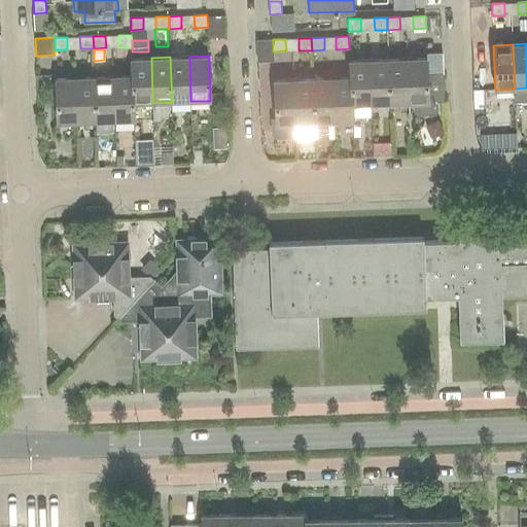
[(190,101),(189,57),(170,57),(172,102),(190,101)]
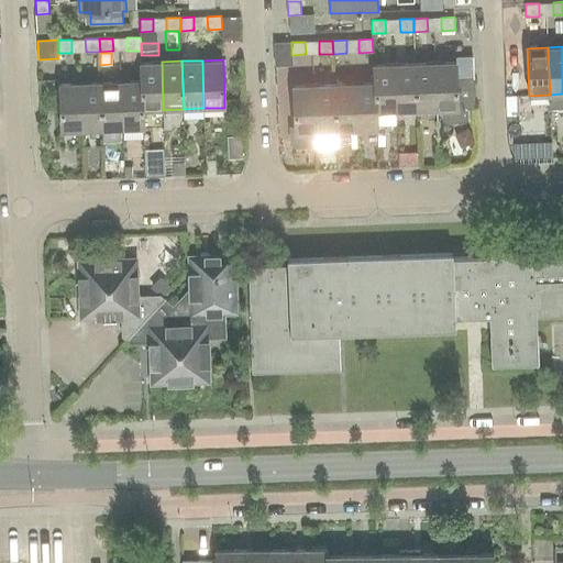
[(457,79),(456,61),(435,62),(437,110),(443,110),(444,120),(448,122),(465,121),(467,119),(467,109),(474,109),(473,78),(457,79)]
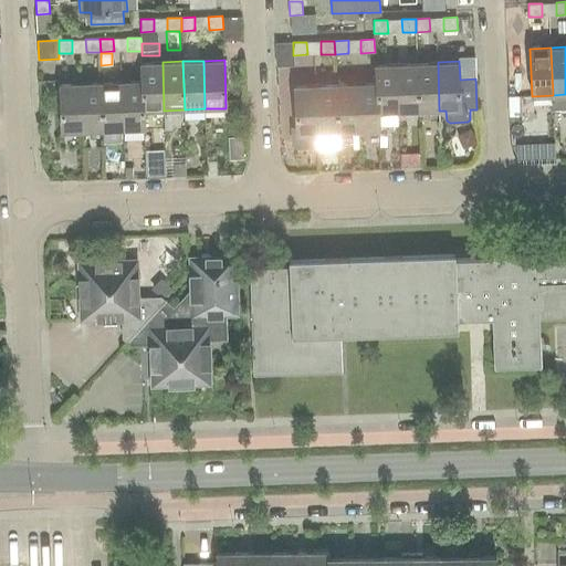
[(164,111),(163,62),(142,63),(142,81),(143,81),(144,111),(164,111)]
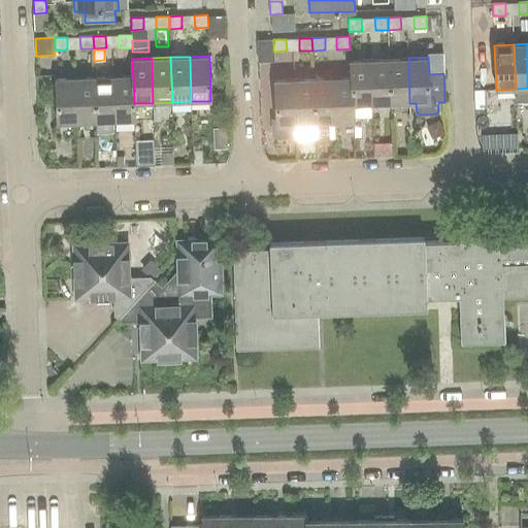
[(409,103),(408,58),(389,59),(391,104),(409,103)]
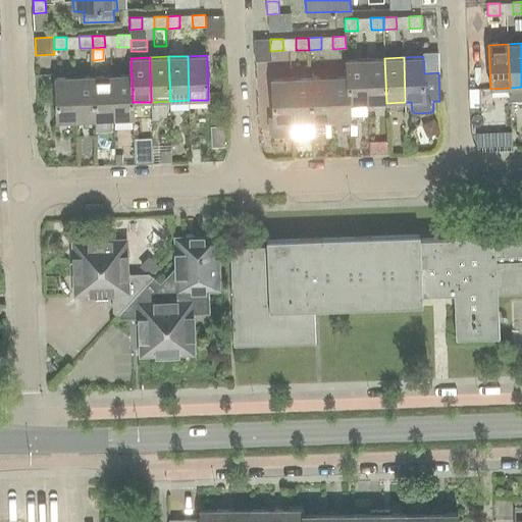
[(386,103),(384,58),(366,59),(368,103),(386,103)]
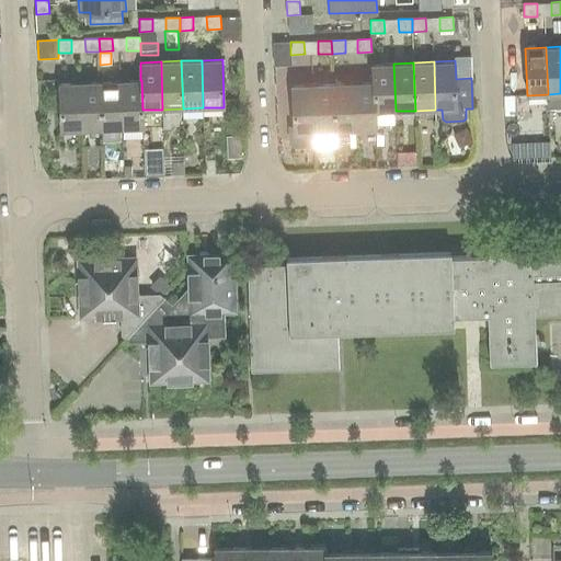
[(396,111),(393,64),(373,64),(373,82),(374,82),(375,112),(376,112),(396,111)]
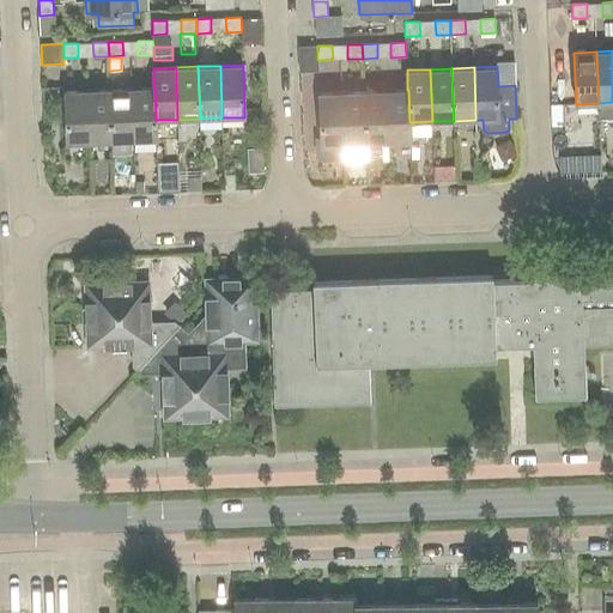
[(155,87),(153,87),(132,89),(134,140),(157,139),(156,120),(155,87)]
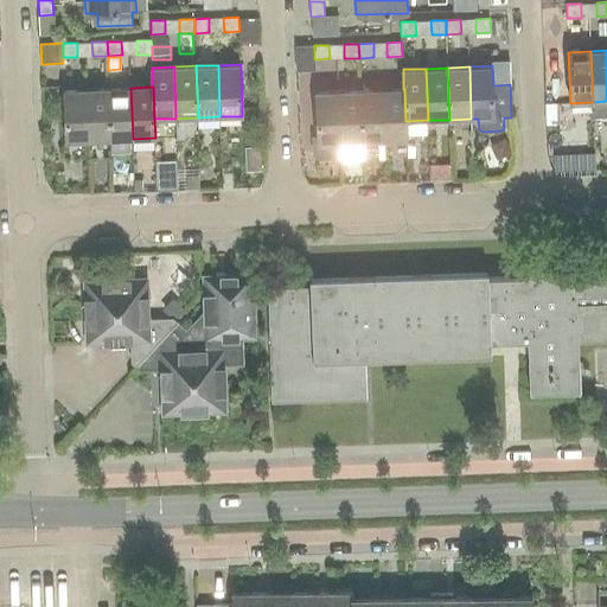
[(110,140),(109,88),(87,89),(89,141),(110,140)]
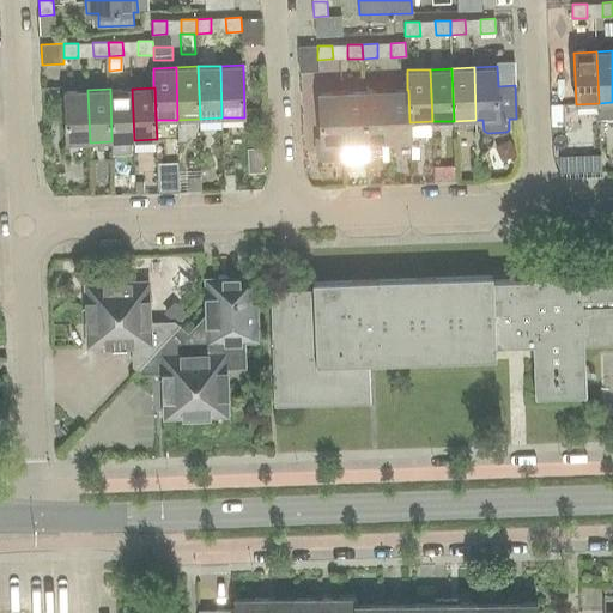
[(134,140),(132,89),(110,89),(111,141),(113,141),(113,155),(132,155),(131,140),(134,140)]
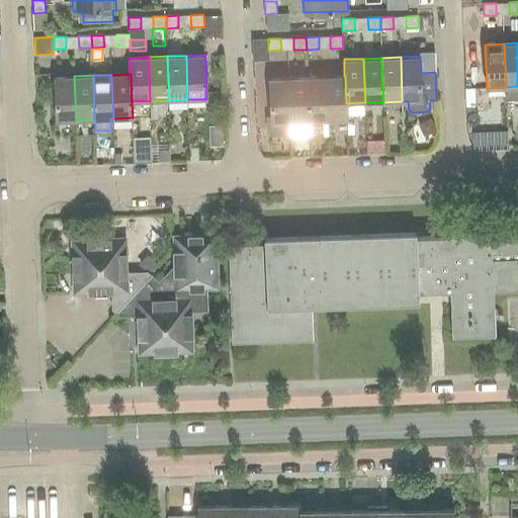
[(76,120),(74,76),(55,77),(57,120),(76,120)]
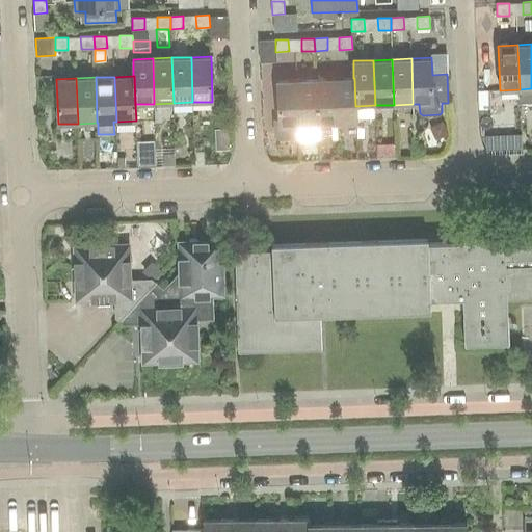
[(337,124),(335,78),(316,79),(318,125),(337,124)]
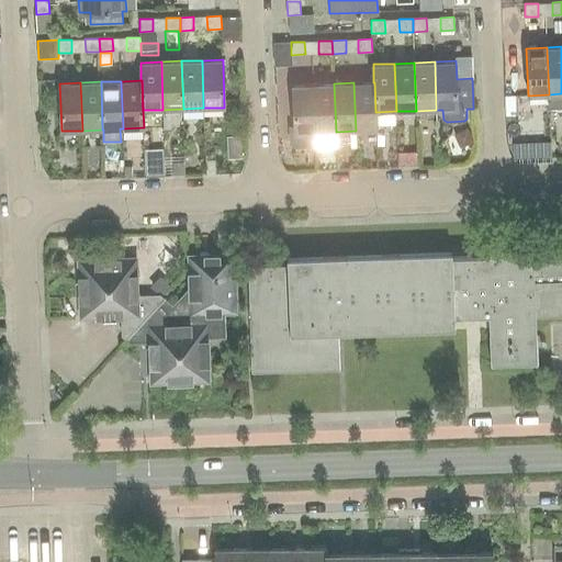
[(374,82),(373,82),(353,82),(356,131),(377,130),(377,112),(375,112),(374,82)]
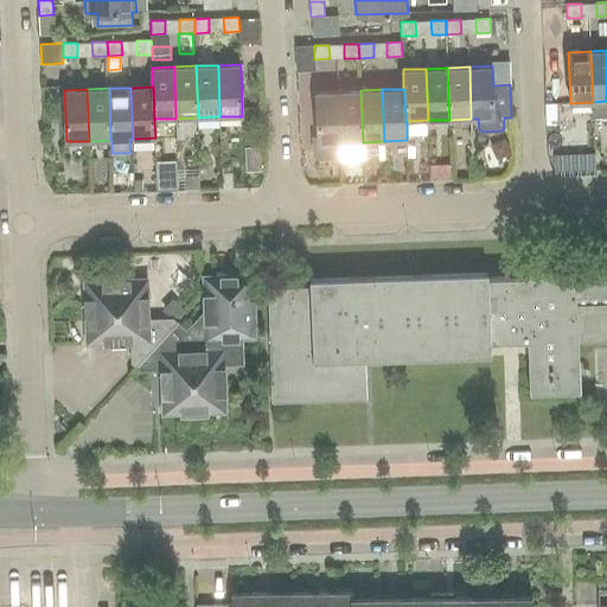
[(363,142),(360,90),(339,91),(340,144),(342,144),(363,142)]
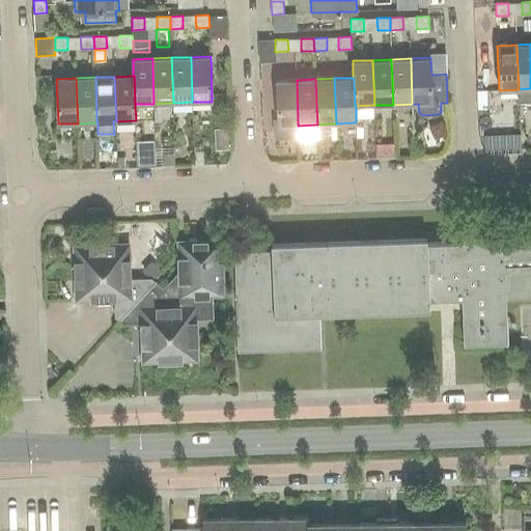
[(298,126),(297,80),(276,81),(278,120),(275,120),(275,119),(274,119),(275,135),(279,138),(298,138),(298,139),(300,139),(299,126),(298,126)]
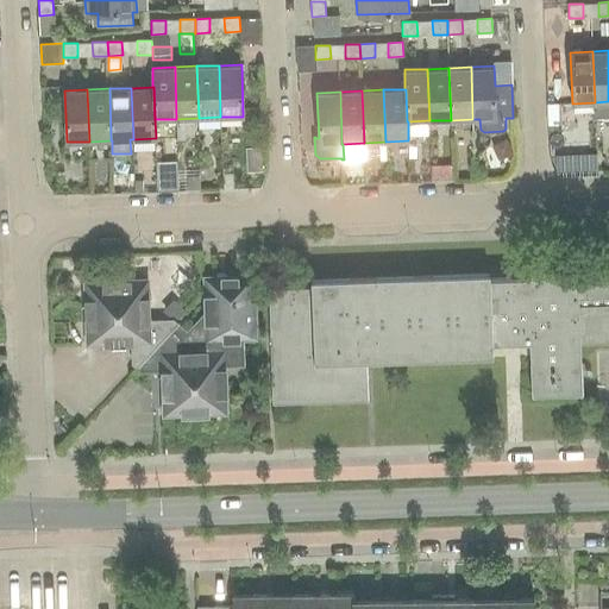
[(250,171),(264,170),(263,148),(249,148),(250,171)]
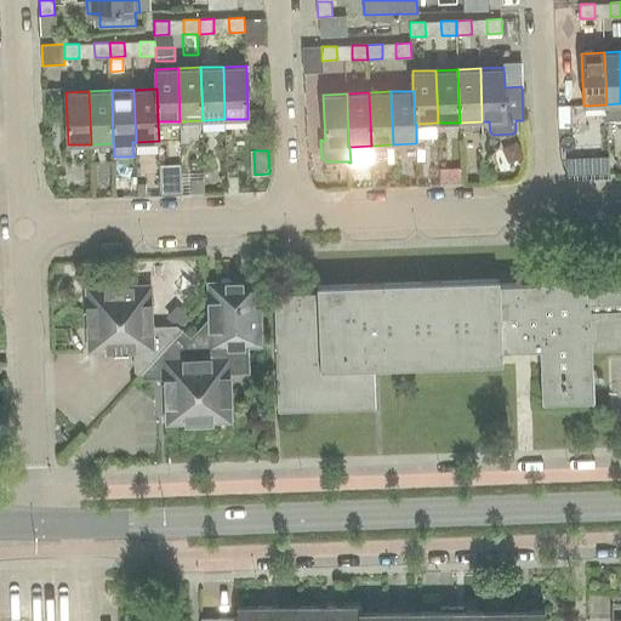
[(182,166),(160,166),(161,195),(183,195),(182,166)]
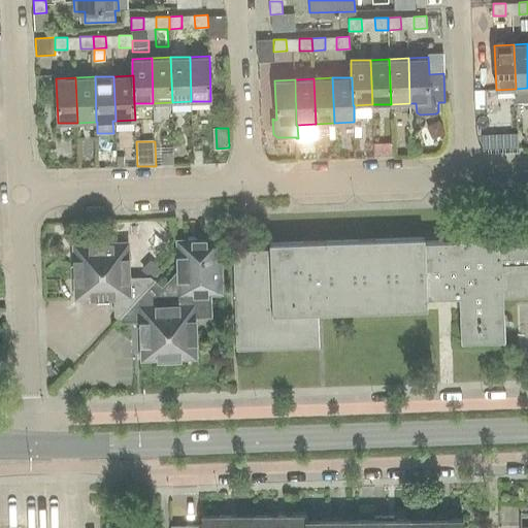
[(392,144),(373,144),(374,155),(393,155),(392,144)]
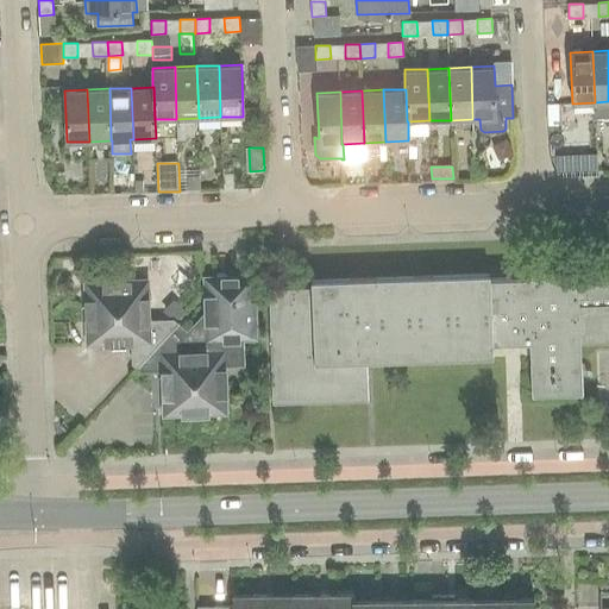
[(144,181),(135,182),(136,193),(145,193),(144,181)]
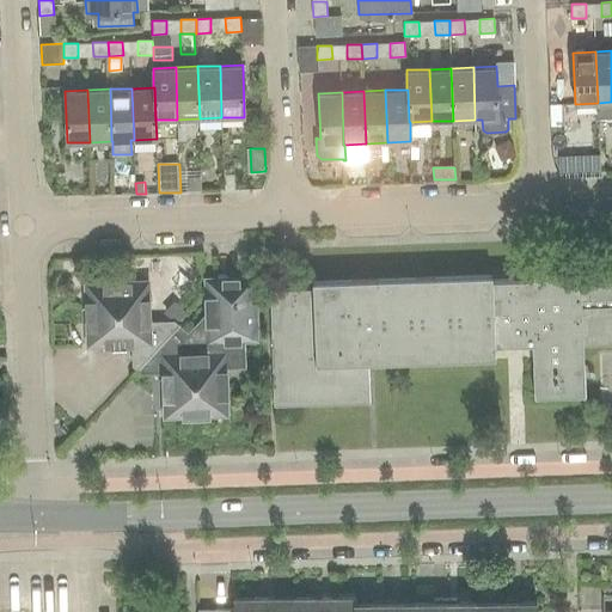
[(583,344),(611,343),(611,276),(581,277),(581,273),(531,274),(531,280),(494,281),(494,275),(313,281),(313,289),(270,291),(274,405),(371,402),(368,362),(495,359),(495,347),(533,344),(534,396),(586,395),(583,344)]
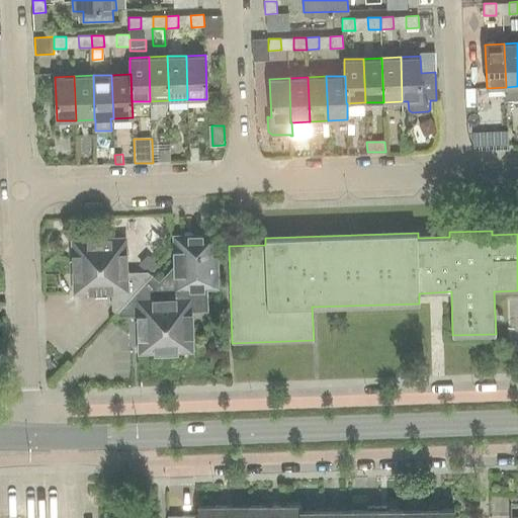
[(218,288),(217,236),(181,237),(182,259),(160,283),(166,289),(206,288),(218,288)]
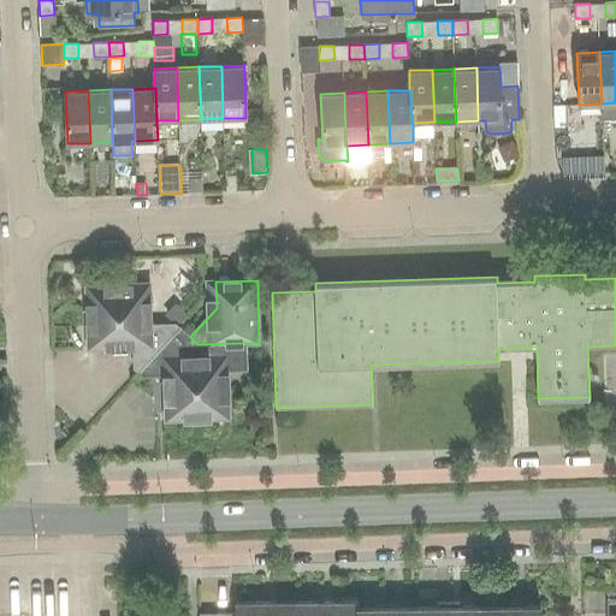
[(179,329),(176,325),(150,326),(149,284),(87,285),(89,348),(135,347),(136,367),(140,371),(179,329)]
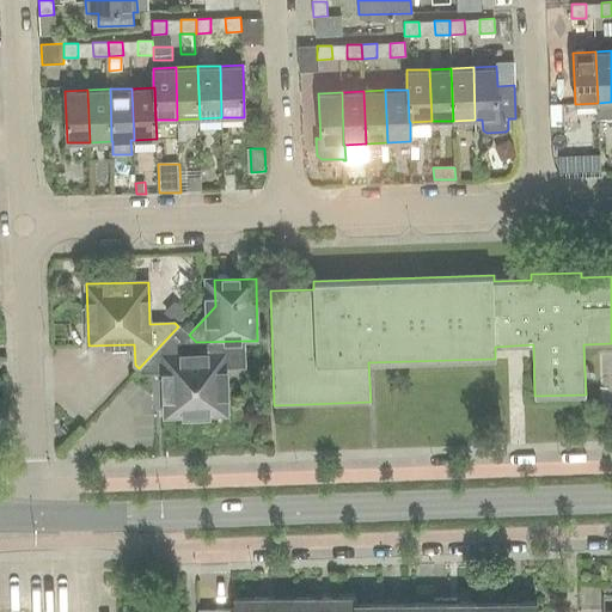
[(178,325),(188,314),(175,301),(164,312),(178,325)]
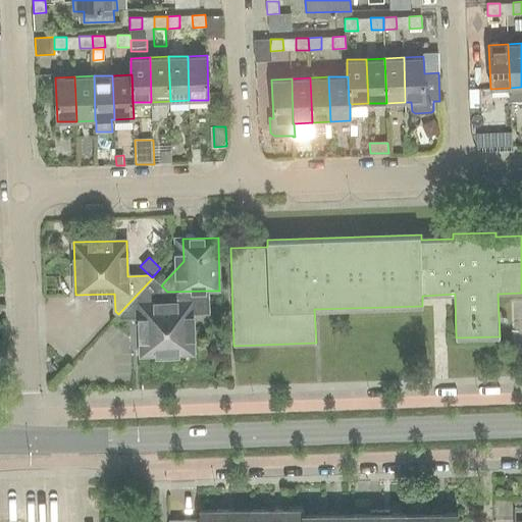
[(209,313),(208,291),(167,292),(161,285),(152,278),(118,314),(119,315),(119,314),(122,318),(140,317),(141,356),(194,354),(193,313),(209,313)]
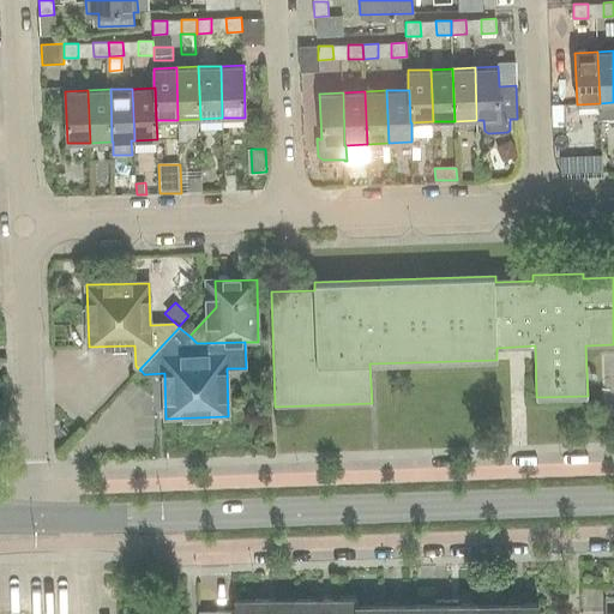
[(356,613),(356,606),(357,606),(357,599),(326,600),(326,613),(356,613)]
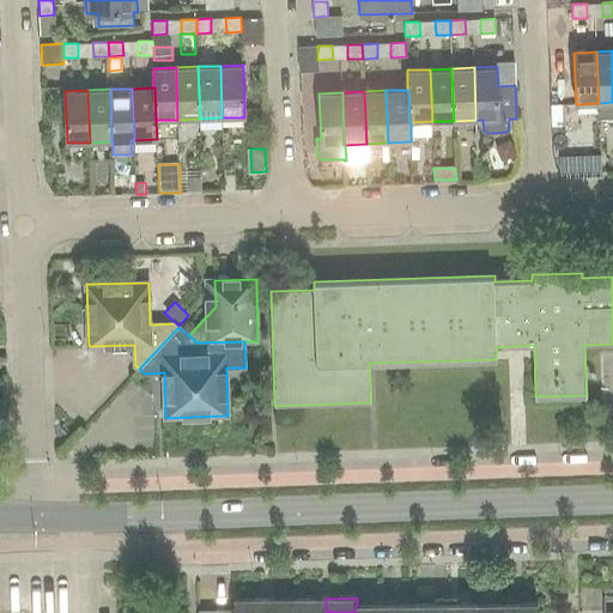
[(265,612),(266,599),(235,599),(235,611),(199,611),(198,612),(265,612)]
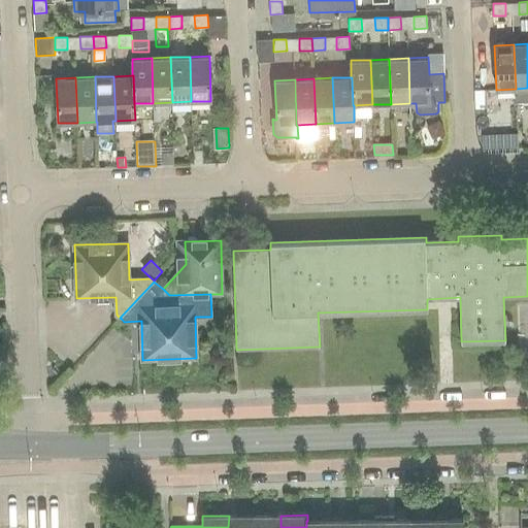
[(254,527),(255,516),(229,516),(228,527),(254,527)]
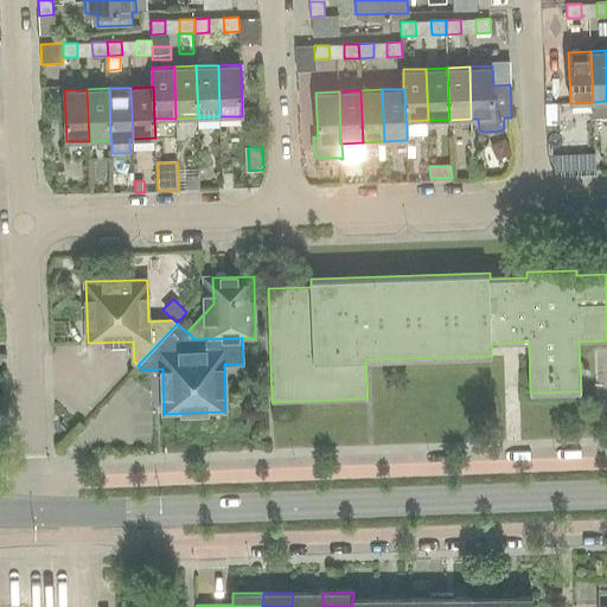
[(323,606),(323,593),(293,593),(292,606),(323,606)]
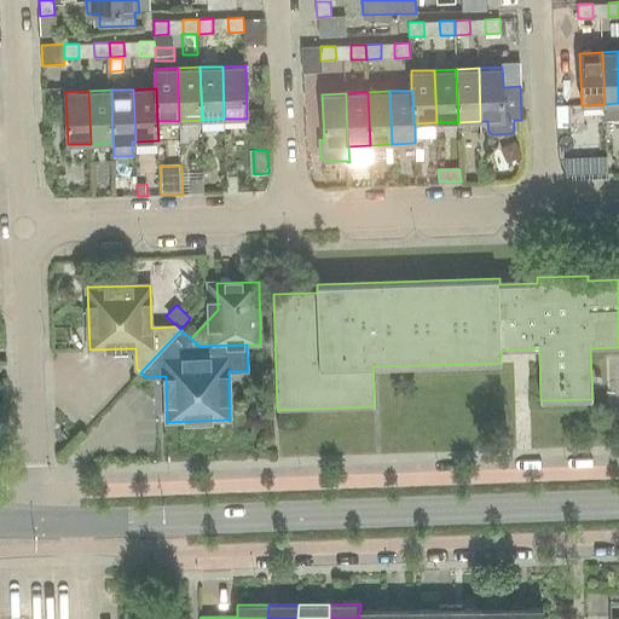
[(512,618),(512,608),(481,609),(481,618),(512,618)]
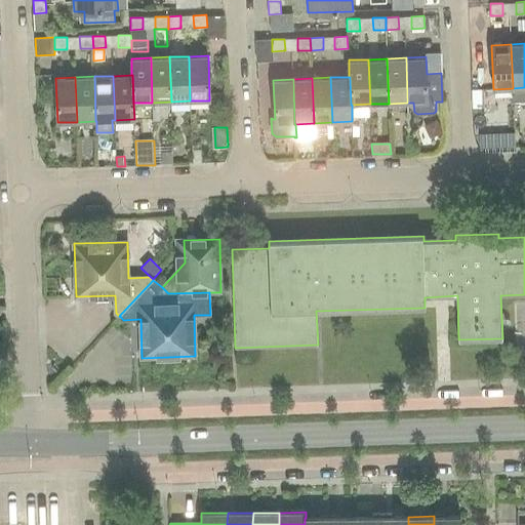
[(460,524),(460,516),(434,516),(434,524),(460,524)]
